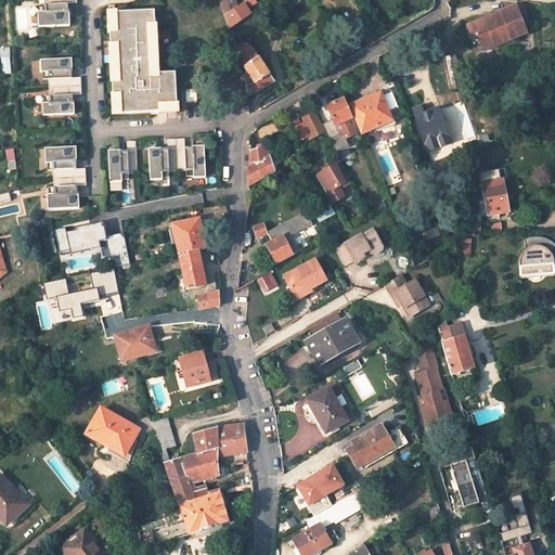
[(60,0),(43,0),(43,5),(38,5),(39,12),(37,12),(38,27),(69,26),(68,11),(61,11),(60,0)]
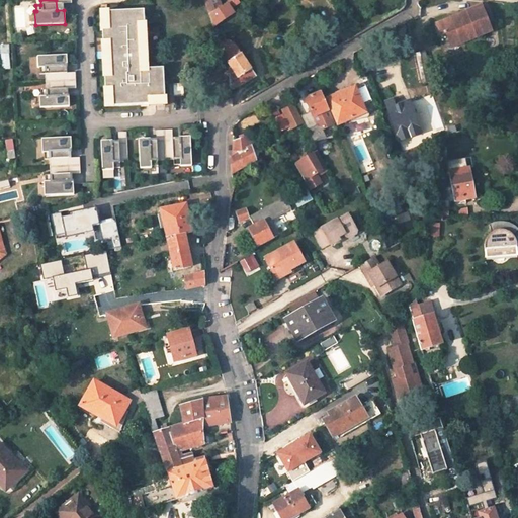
[(56,0),(57,10),(64,10),(71,9),(70,0),(56,0)]
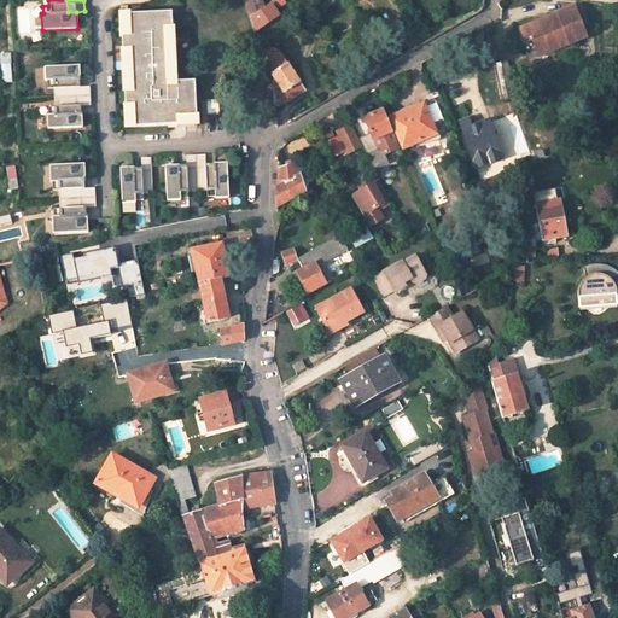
[(244,0),(248,9),(250,18),(266,7),(263,0),(244,0)]
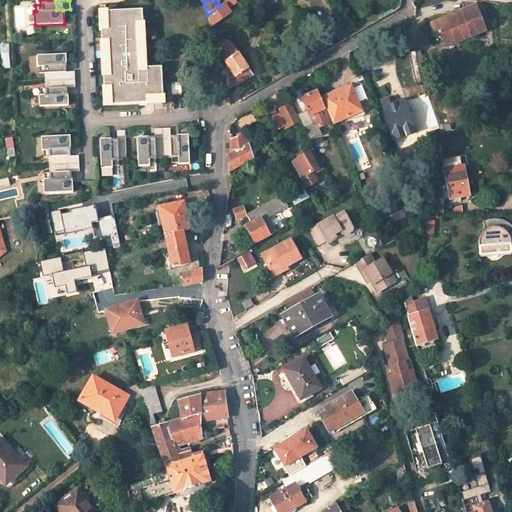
[(227,2),(220,6),(207,15),(211,27),(233,13),(227,2)]
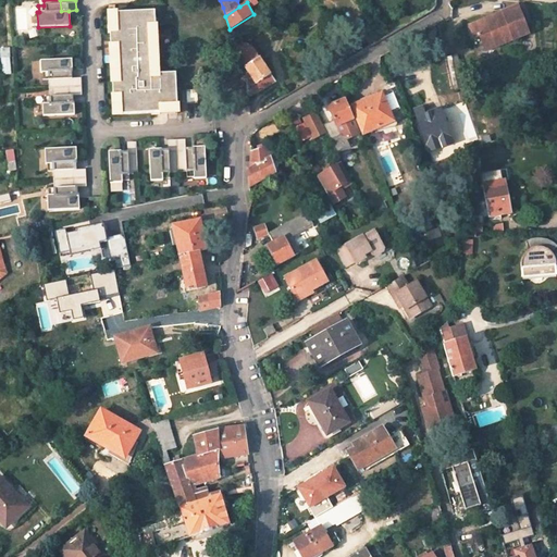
[(527,36),(517,8),(493,16),(494,21),(486,24),(485,20),(468,26),(472,38),(478,36),(481,46),(492,41),(494,48),(527,36)]
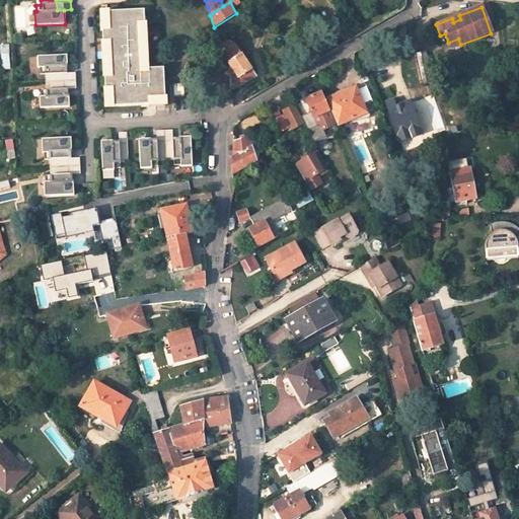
[(147,10),(101,12),(104,109),(167,107),(166,70),(149,71),(147,10)]
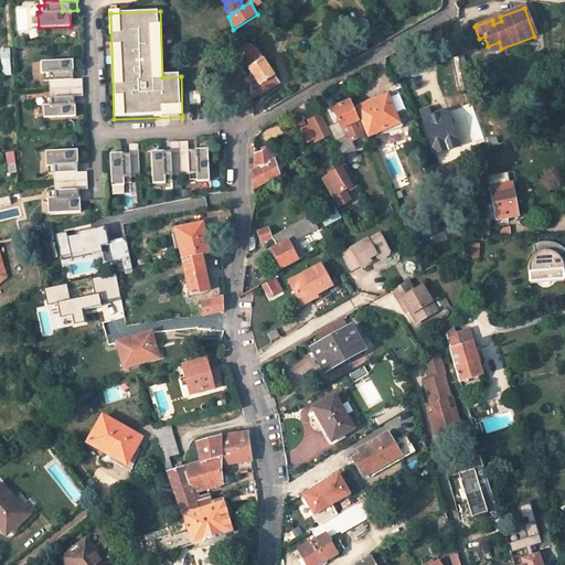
[(499,42),(488,46),(490,53),(501,49),(499,42)]
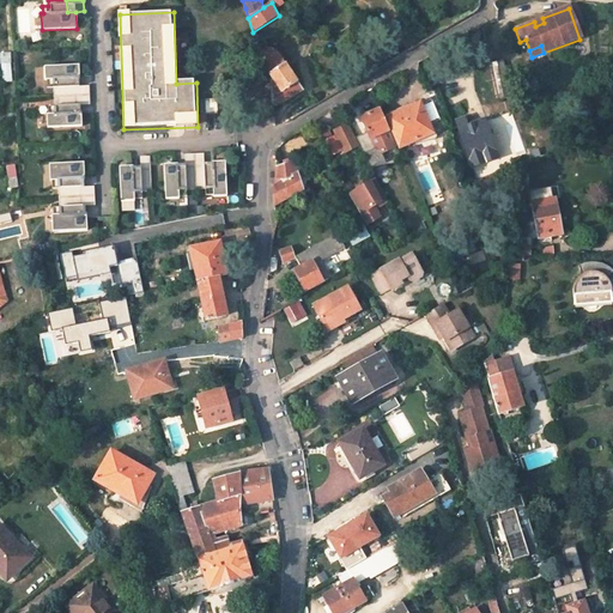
[(259,64),(271,55),(267,50),(258,58),(259,64)]
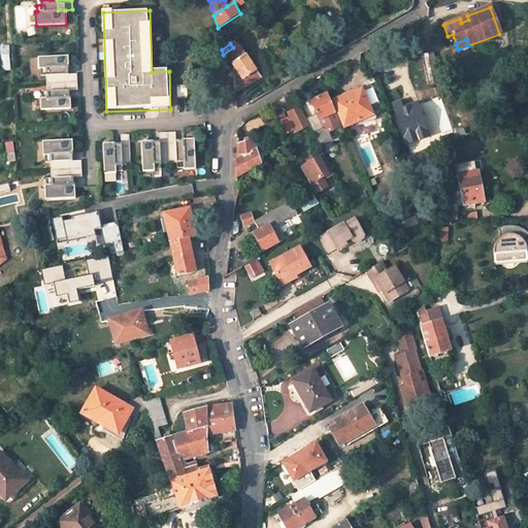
[(10,70),(9,45),(0,45),(1,70),(10,70)]
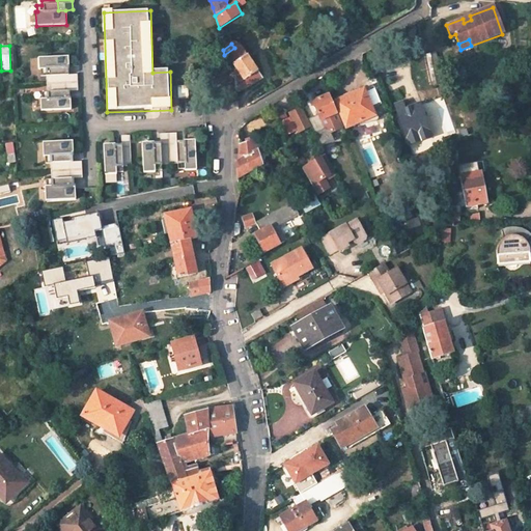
[(261,78),(238,46),(234,48),(224,55),(233,70),(235,93),(261,78)]
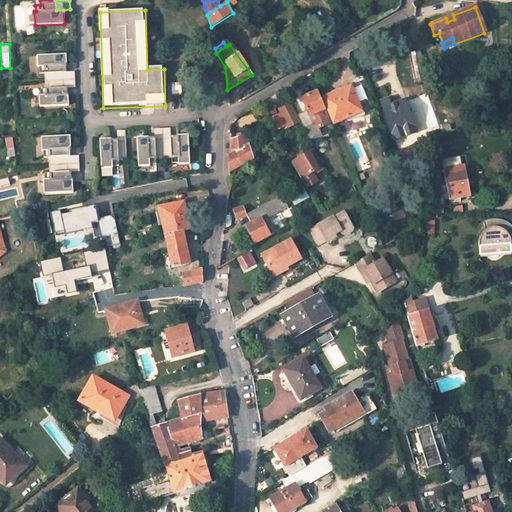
[(417,83),(426,81),(420,51),(410,53),(410,55),(413,68),(417,83)]
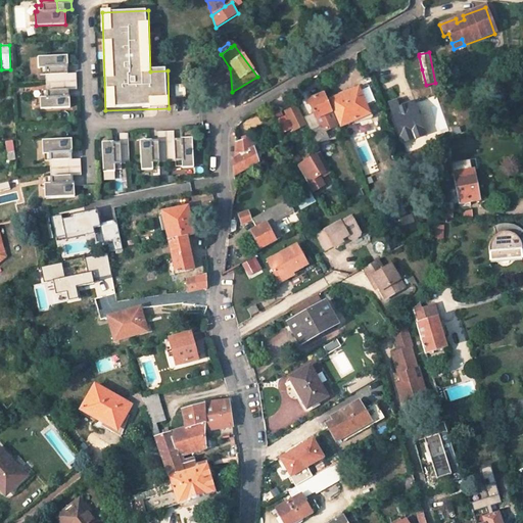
[(45,73),(45,81),(61,80),(60,65),(67,65),(67,53),(38,54),(38,66),(40,66),(40,74),(45,73)]
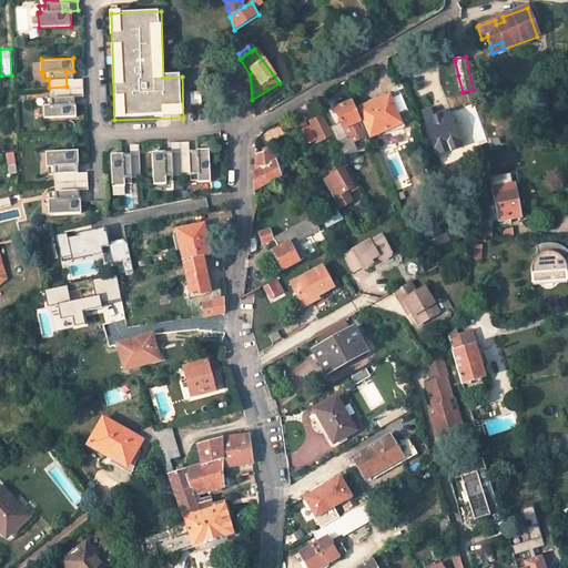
[(458,75),(455,61),(448,62),(452,77),(458,75)]
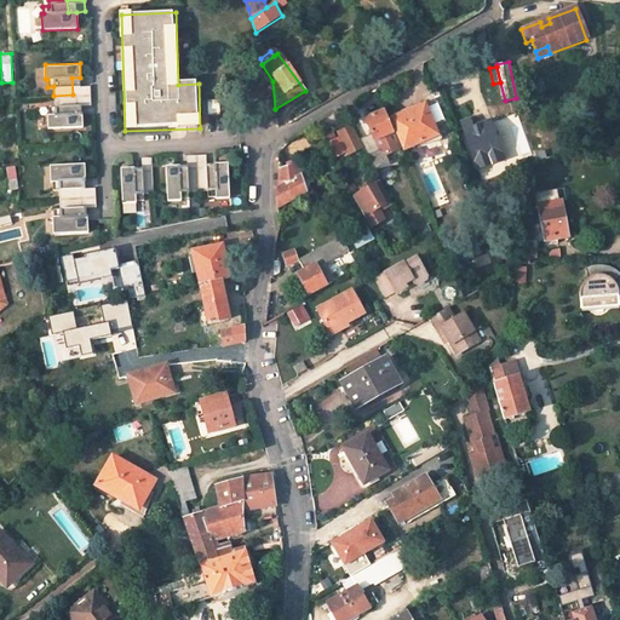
[(87,78),(80,78),(72,78),(73,95),(89,93),(87,78)]
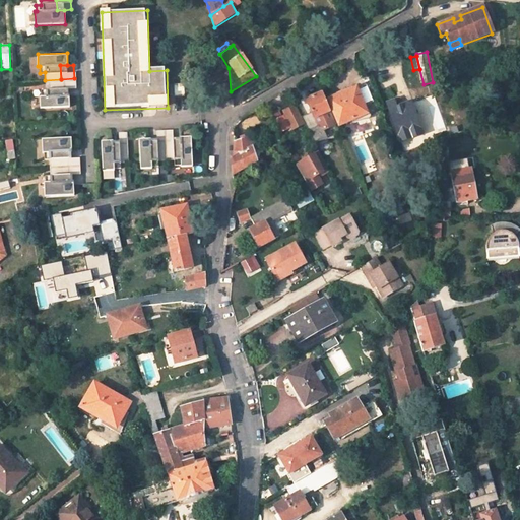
[(62,93),(68,93),(75,93),(74,78),(61,79),(62,93)]
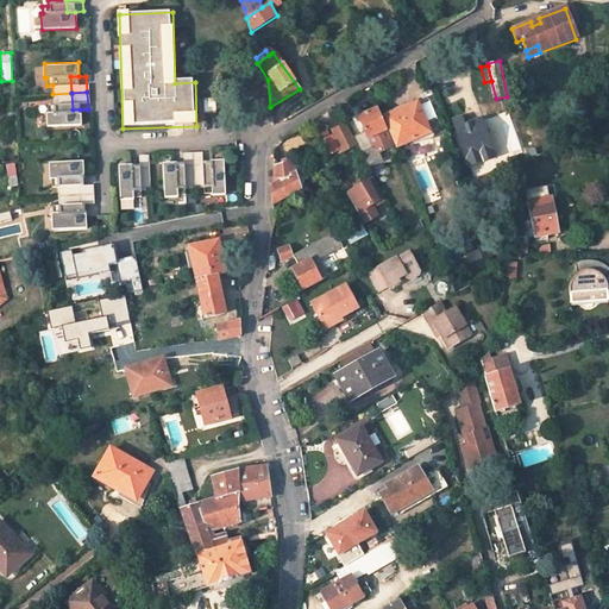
[(71,93),(52,94),(54,104),(48,104),(48,111),(46,111),(46,125),(81,124),(80,110),(73,110),(71,93)]
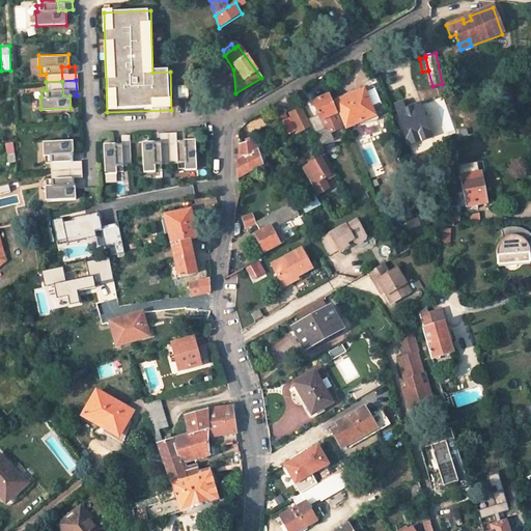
[(335,105),(346,128),(375,112),(364,90),(355,94),(352,89),(335,98),(338,104),(335,105)]
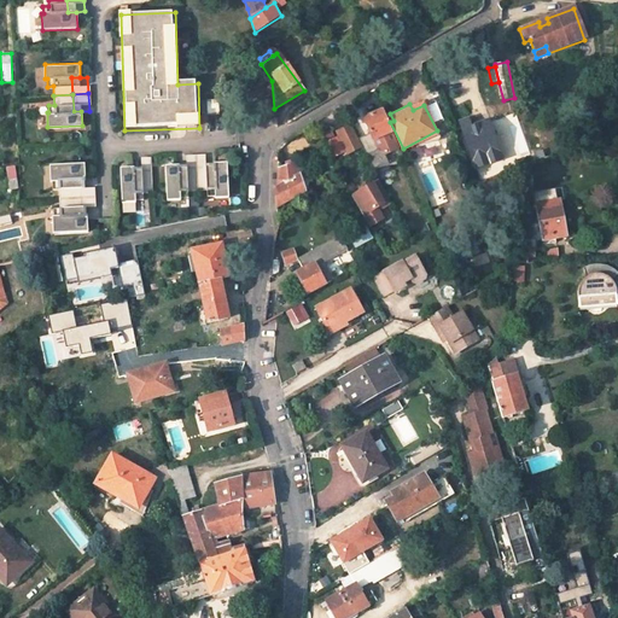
[(383,111),(363,120),(373,143),(391,133),(383,111)]
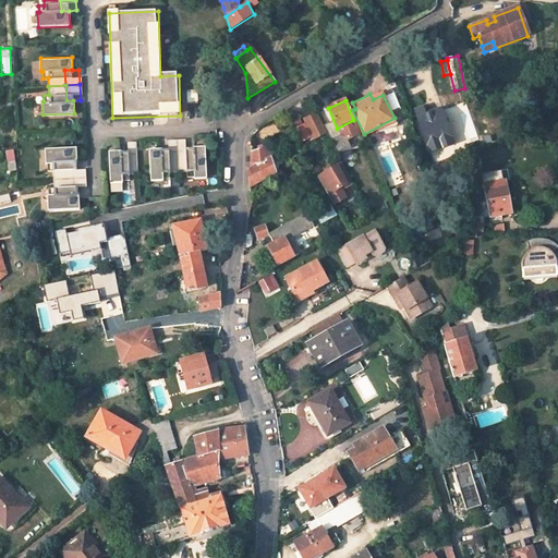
[(417,111),(420,118),(427,116),(425,109),(417,111)]
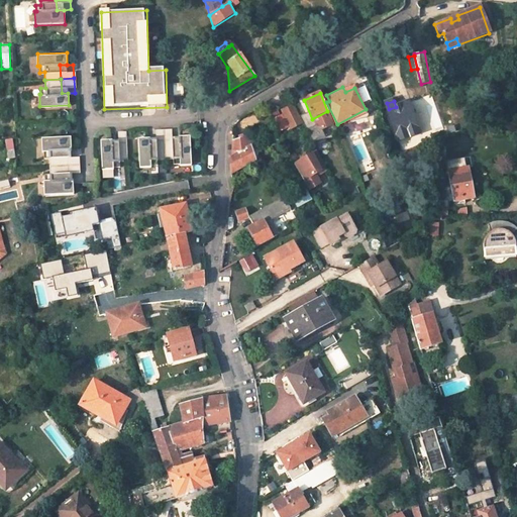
[(396,107),(389,109),(398,133),(408,130),(409,133),(423,129),(413,101),(396,107)]
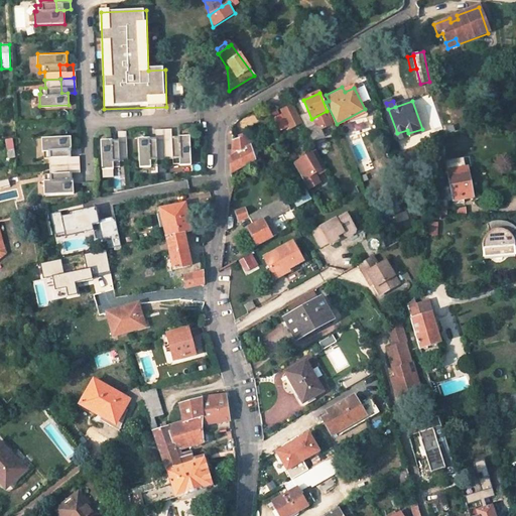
[(279,134),(302,123),(292,102),(269,112),(279,134)]
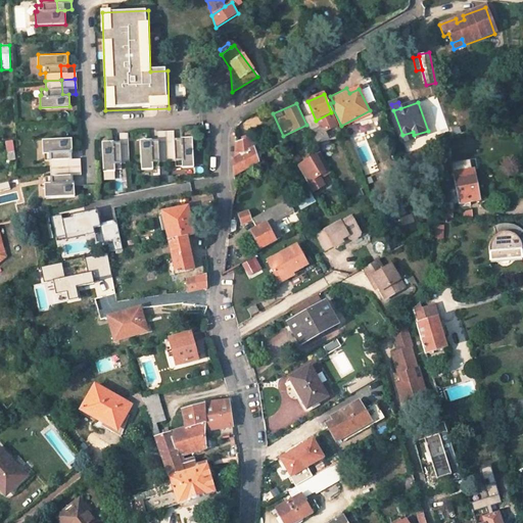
[(265,119),(262,110),(248,116),(252,126),(265,119)]
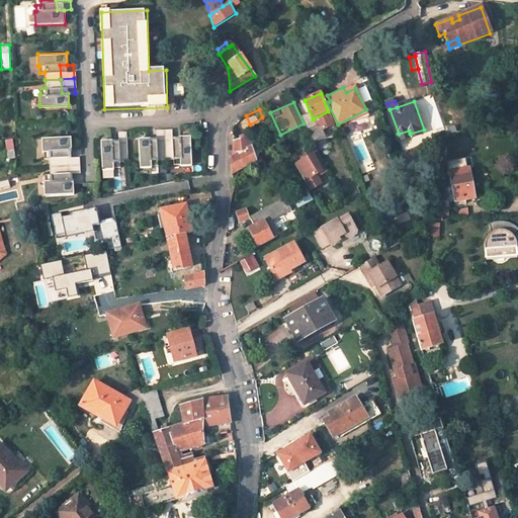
[(318,130),(309,135),(317,150),(325,146),(318,130)]
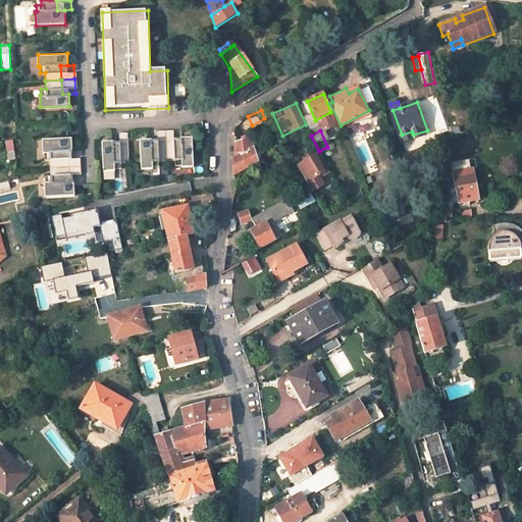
[(177,145),(176,139),(176,132),(162,133),(163,146),(177,145)]
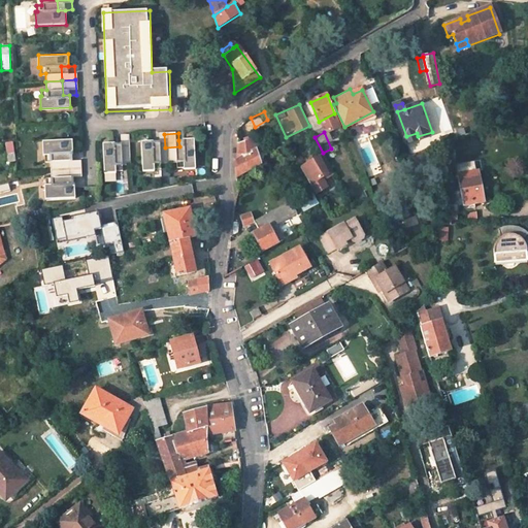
[(150,135),(150,141),(151,149),(165,147),(164,134),(150,135)]
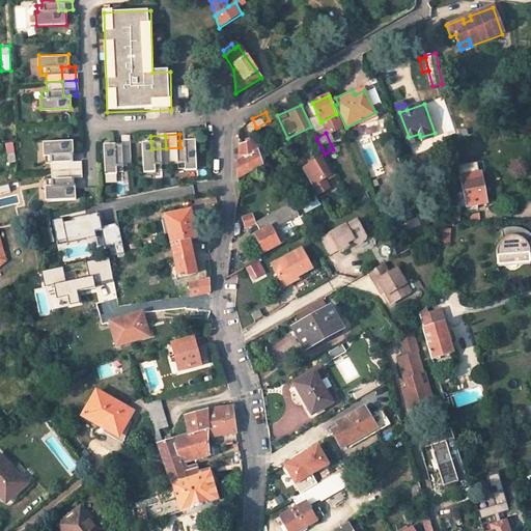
[(108,138),(108,144),(109,151),(123,150),(122,137),(108,138)]
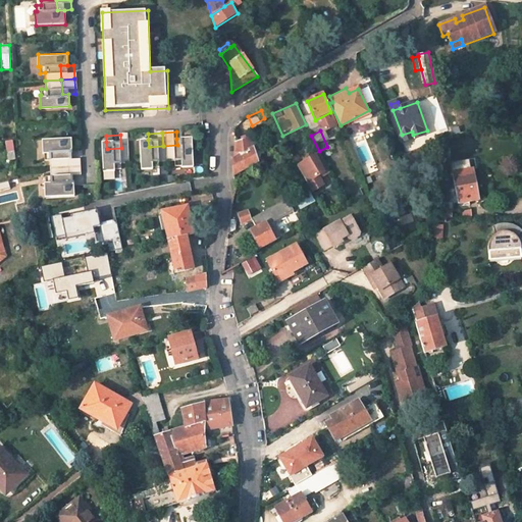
[(251,137),(236,142),(235,157),(233,158),(233,172),(259,160),(255,149),(253,142),(251,137)]
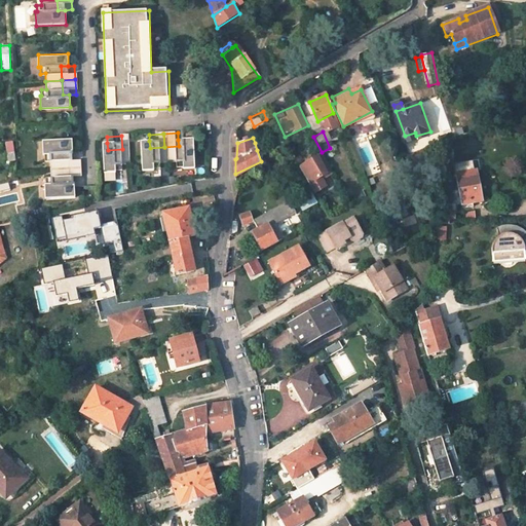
[(164,147),(165,163),(173,162),(174,167),(180,167),(180,170),(194,168),(193,139),(178,140),(179,146),(164,147)]
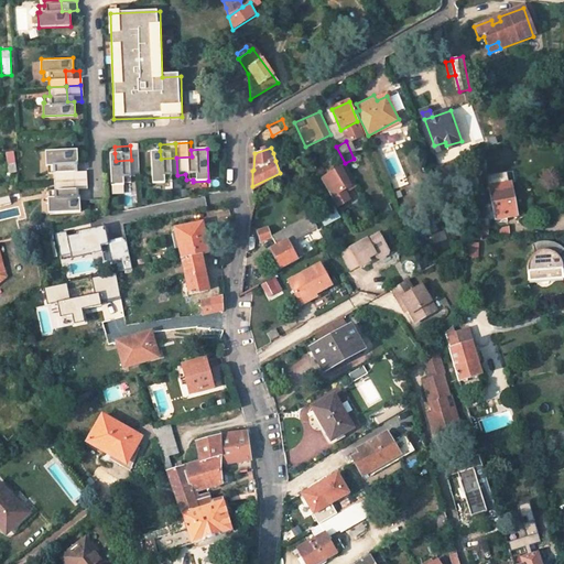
[(54,174),(54,182),(72,182),(71,166),(78,165),(77,150),(45,152),(46,166),(47,166),(49,174),(54,174)]
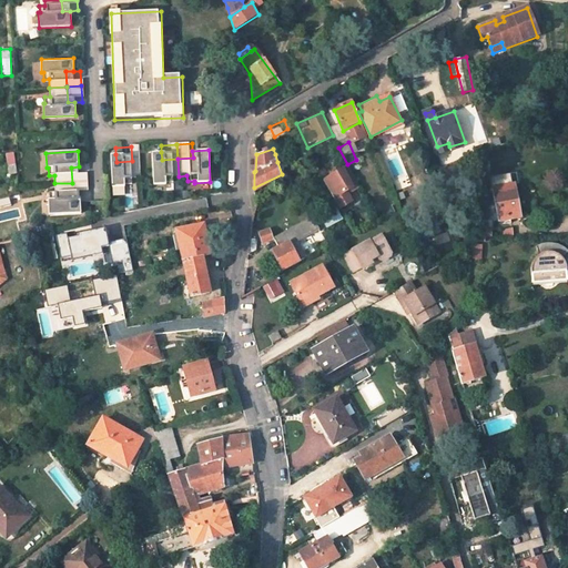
[(170,176),(179,176),(178,159),(162,160),(161,152),(145,153),(148,185),(163,184),(163,182),(170,182),(170,176)]
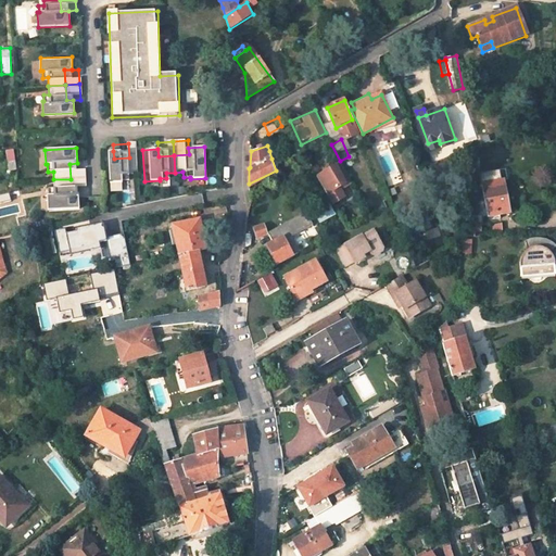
[(122,176),(130,175),(129,158),(114,159),(113,151),(100,152),(102,184),(115,182),(115,181),(122,181),(122,176)]
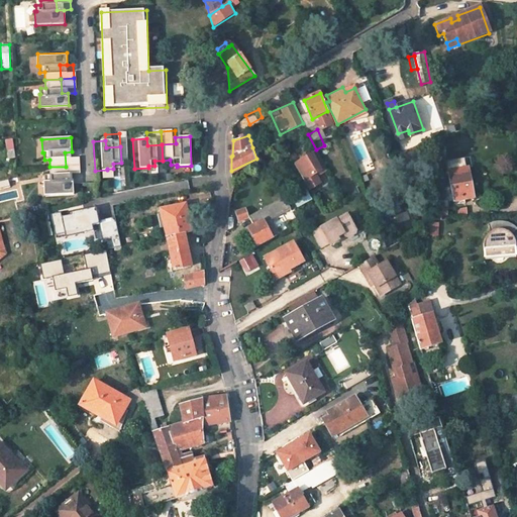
[(78,151),(72,151),(65,152),(66,167),(79,166),(78,151)]
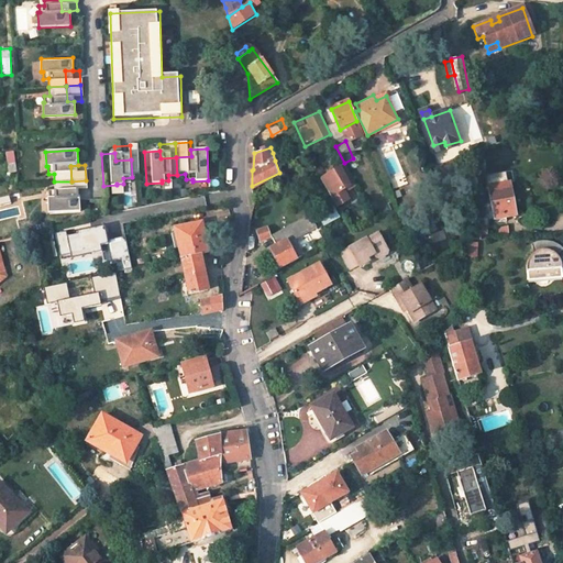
[(346,167),(322,180),(337,205),(340,210),(355,202),(349,192),(357,187),(346,167)]
